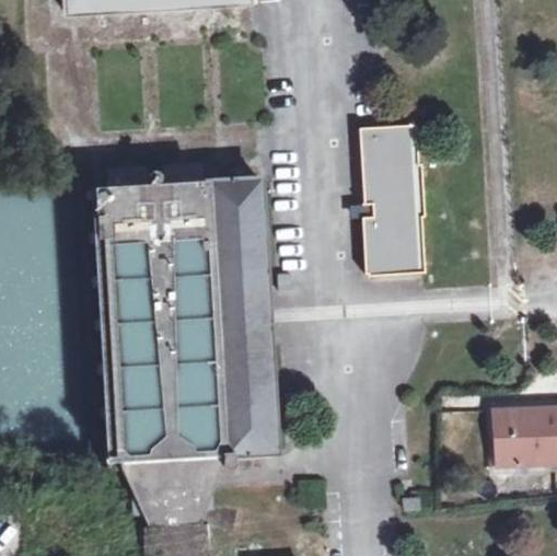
[(70,0),(72,15),(250,3),(250,0),(70,0)]
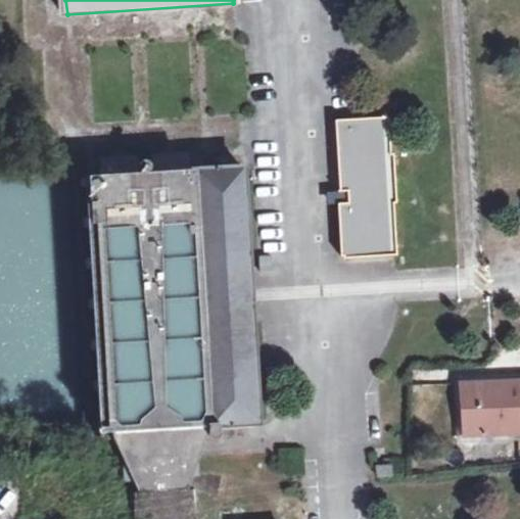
[(389,116),(335,120),(338,188),(337,188),(337,190),(338,190),(347,189),(348,201),(337,201),(339,253),(342,253),(342,255),(394,252),(391,200),(394,200),(393,154),(390,154),(389,116)]
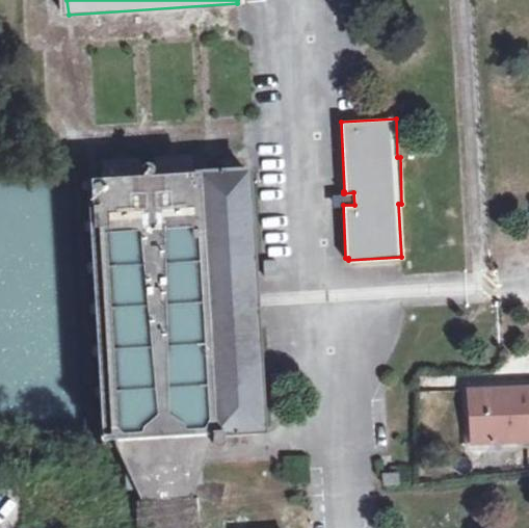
[(194,494),(196,480),(206,440),(226,438),(226,426),(263,423),(245,165),(191,169),(190,156),(180,156),(179,142),(174,136),(165,136),(162,142),(162,157),(152,159),(151,173),(138,173),(138,162),(132,161),(130,146),(127,141),(121,141),(115,147),(114,164),(111,165),(111,173),(87,175),(101,419),(103,441),(110,442),(133,486),(141,500),(194,494)]
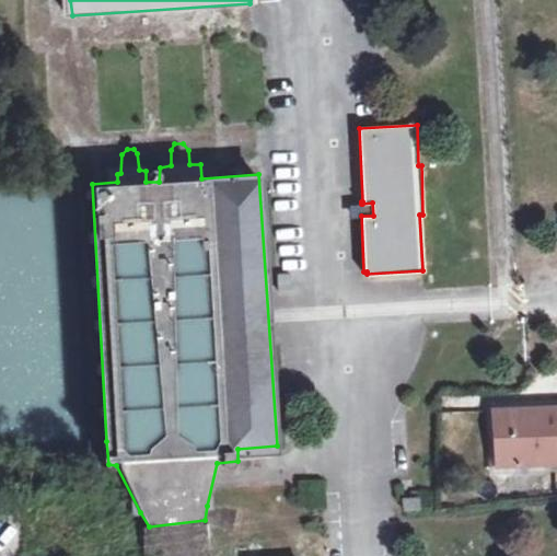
[(556,402),(534,404),(499,405),(501,464),(556,461),(556,402)]
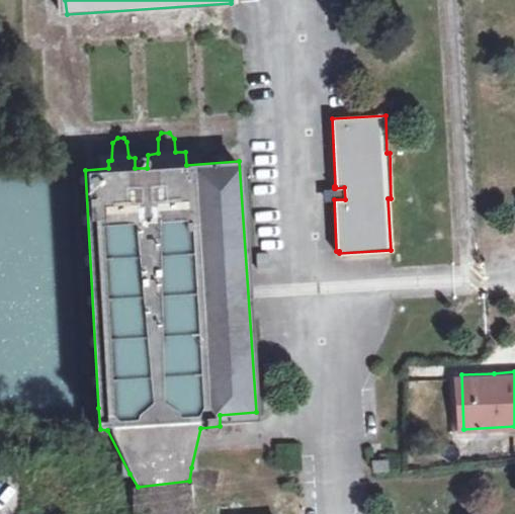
[(374,473),(389,469),(388,459),(372,462),(374,473)]
